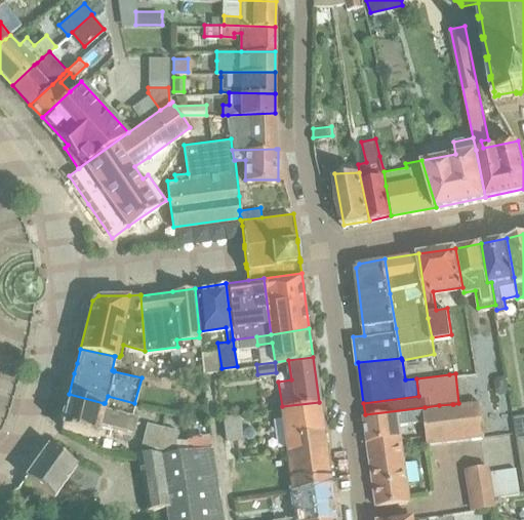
[(104,403),(69,394),(62,426),(97,434),(99,424),(132,432),(137,416),(131,415),(130,415),(103,408),(104,403)]
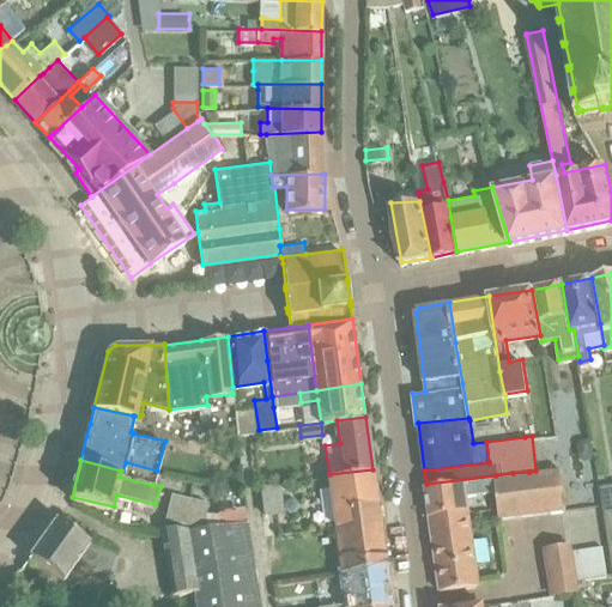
[(122,471),(121,471),(120,477),(152,485),(153,485),(157,471),(126,462),(122,471)]
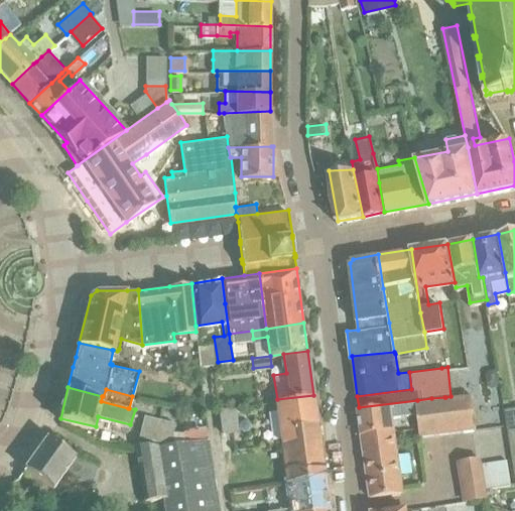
[(473,394),(459,395),(463,428),(477,427),(473,394)]
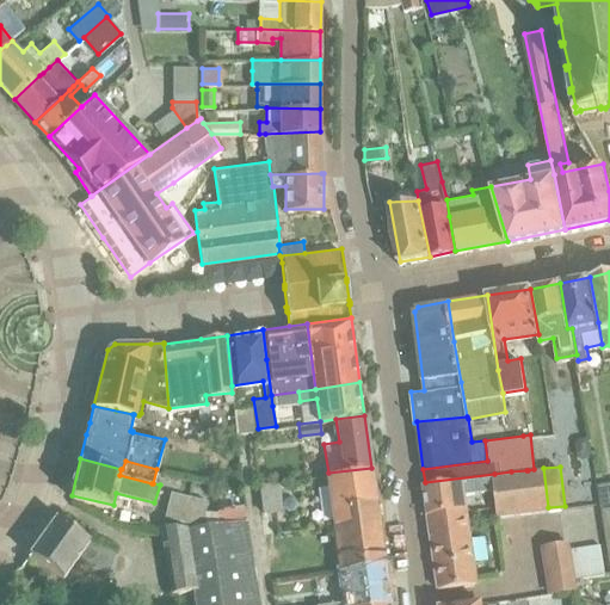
[(371,468),(328,473),(326,473),(333,522),(351,519),(349,504),(376,500),(371,468)]
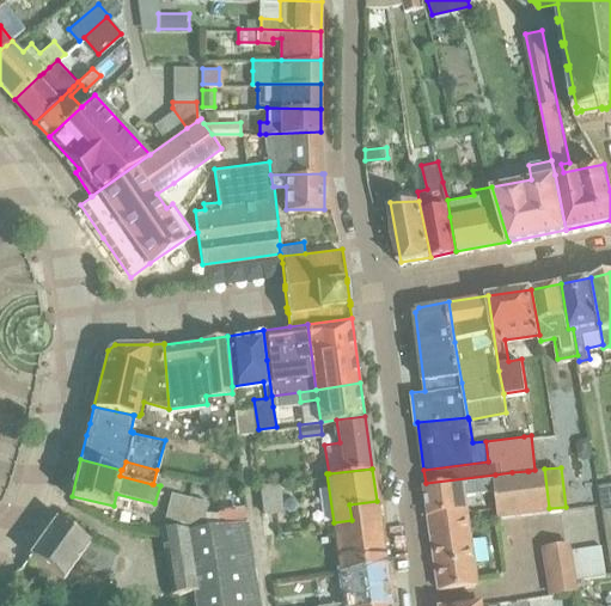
[(544,469),(529,471),(533,510),(549,508),(544,469)]
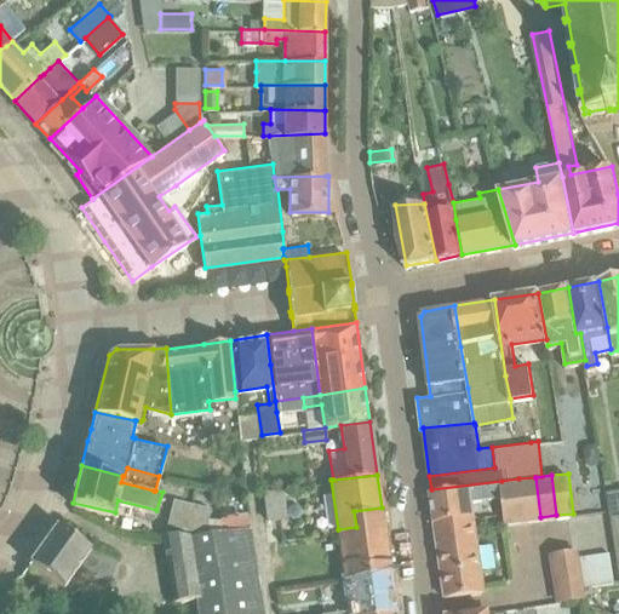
[(534,477),(519,478),(523,518),(540,517),(536,477),(534,477)]
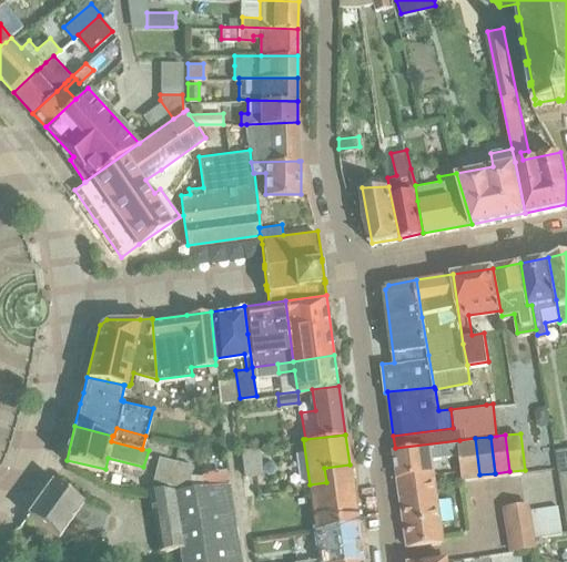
[(479,474),(475,438),(459,440),(461,453),(464,477),(479,474)]
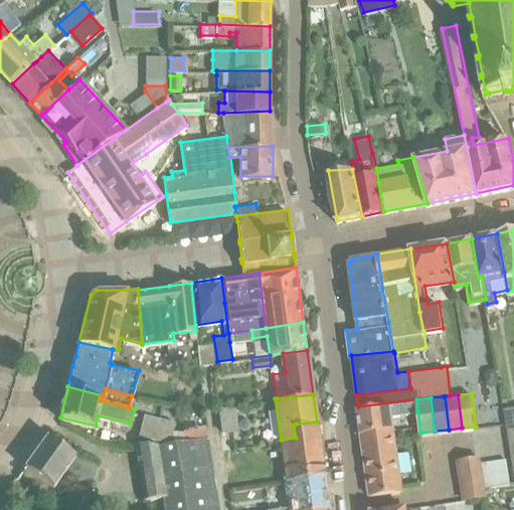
[(417,411),(416,399),(358,406),(361,432),(394,428),(393,413),(417,411)]
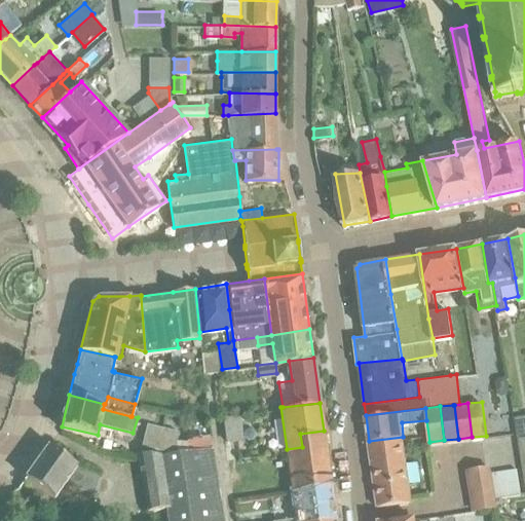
[(223,414),(226,439),(245,436),(240,411),(223,414)]
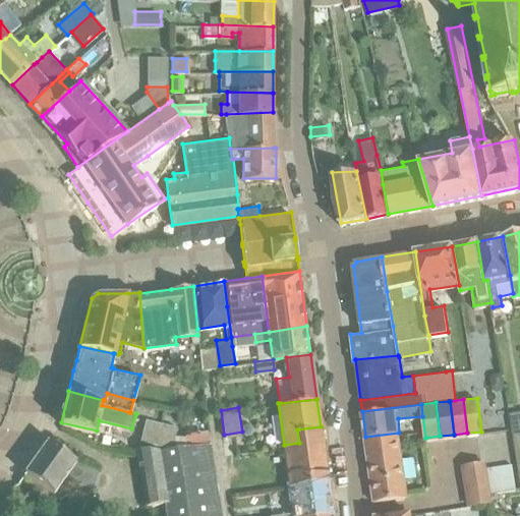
[(514,439),(519,438),(519,409),(510,411),(514,439)]
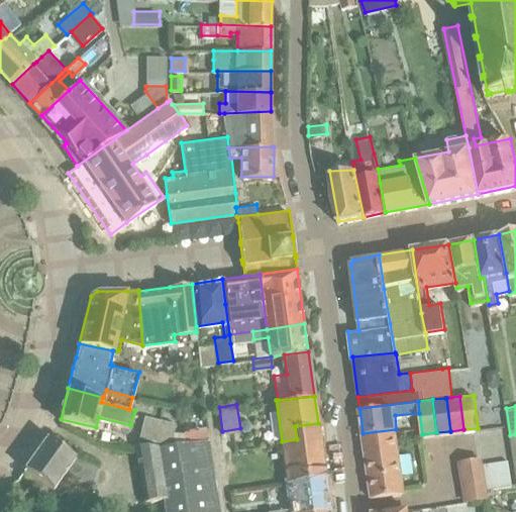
[(139,434),(171,442),(174,431),(177,421),(145,412),(139,434)]
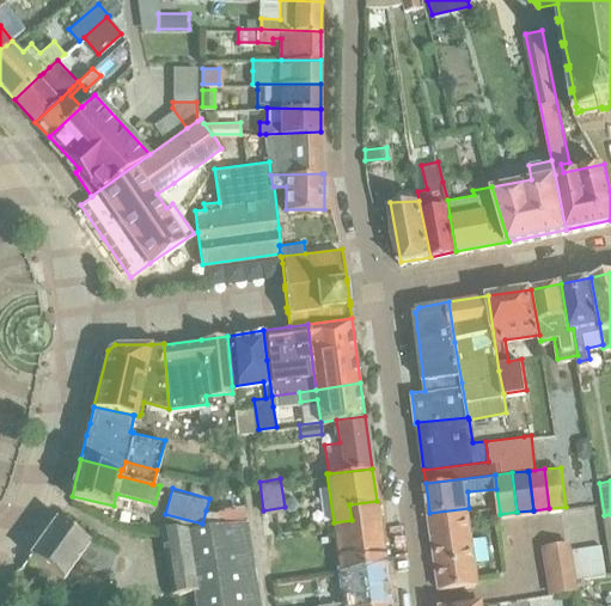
[(384,562),(377,501),(349,505),(352,520),(334,522),(341,568),(384,562)]
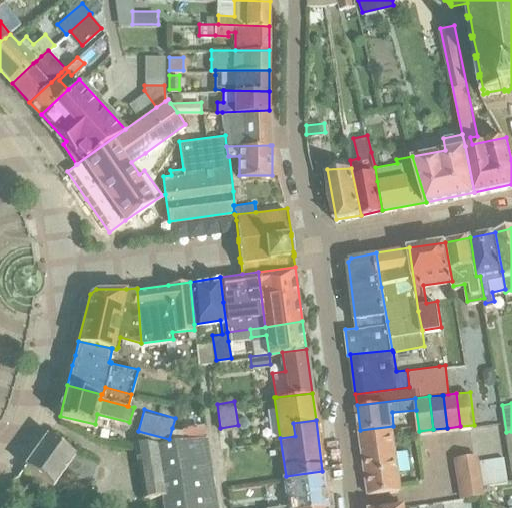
[(172,428),(169,439),(184,438),(207,434),(205,424),(181,427),(172,428)]
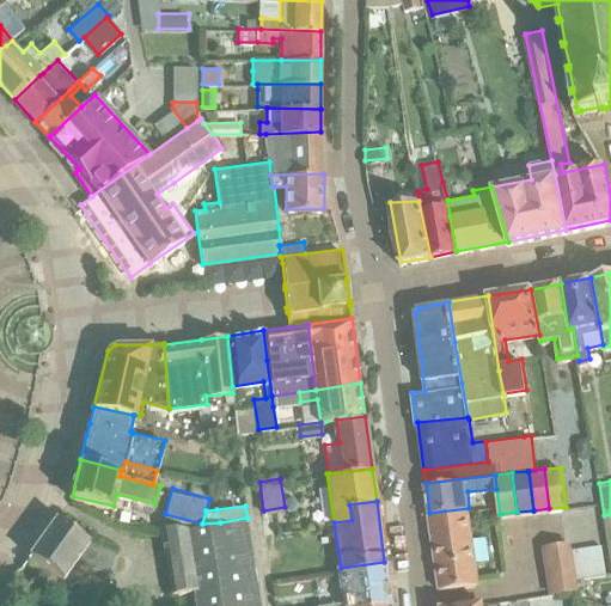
[(478,576),(469,508),(429,513),(440,587),(475,582),(478,576)]
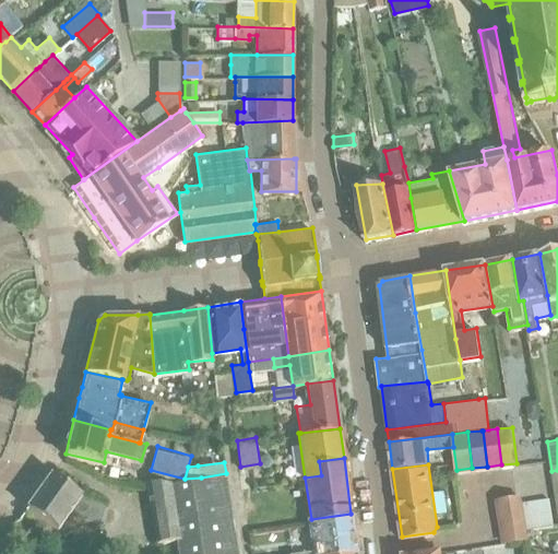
[(83,493),(51,472),(27,506),(58,527),(70,509),(99,521),(107,502),(83,493)]
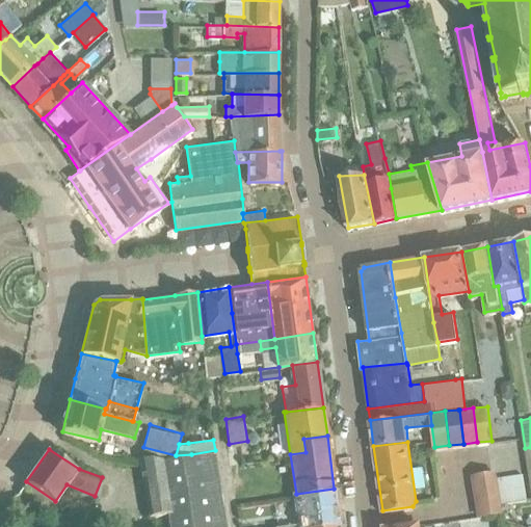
[(191,454),(176,455),(164,456),(170,510),(173,526),(226,526),(215,450),(191,454)]
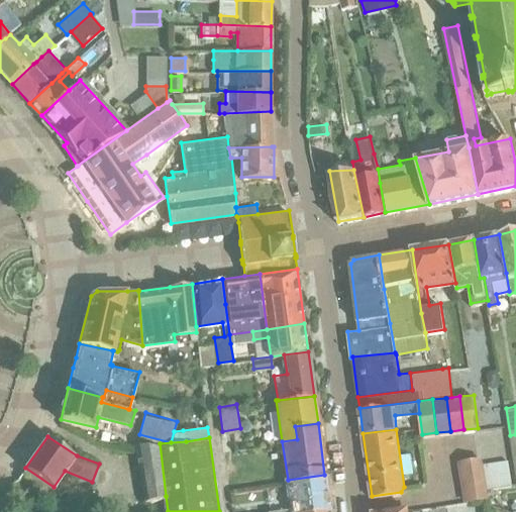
[(166,496),(160,443),(135,441),(145,499),(166,496)]
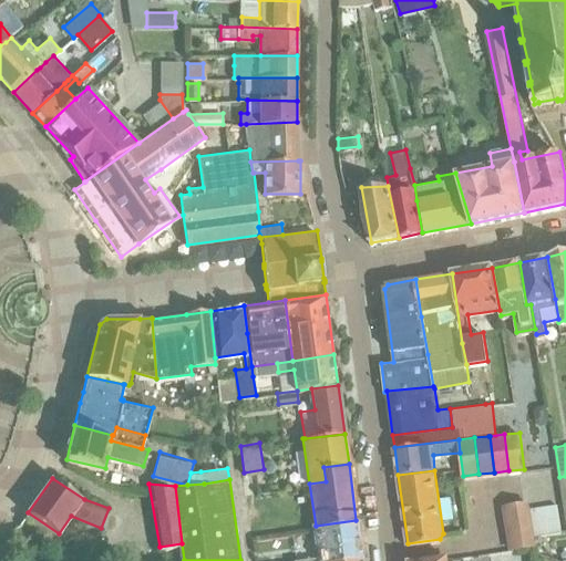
[(532,515),(531,507),(530,501),(506,505),(508,518),(532,515)]
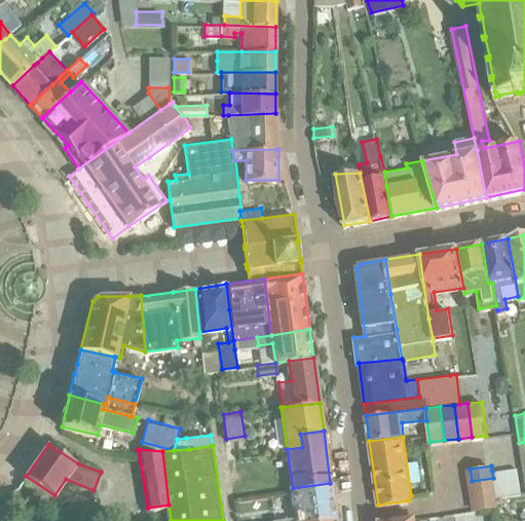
[(517,467),(504,469),(509,493),(521,491),(517,467)]
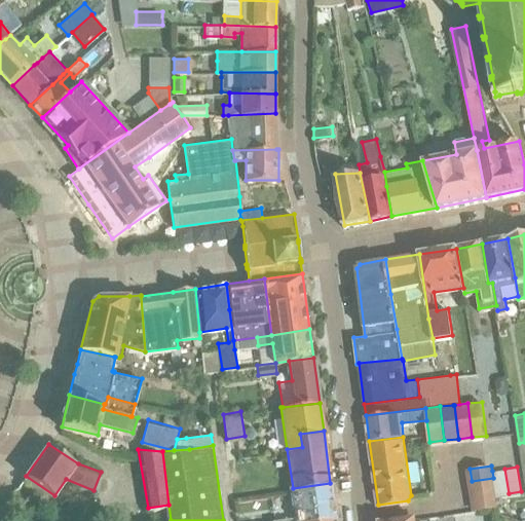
[(504,469),(492,471),(493,478),(495,490),(495,495),(509,493),(504,469)]
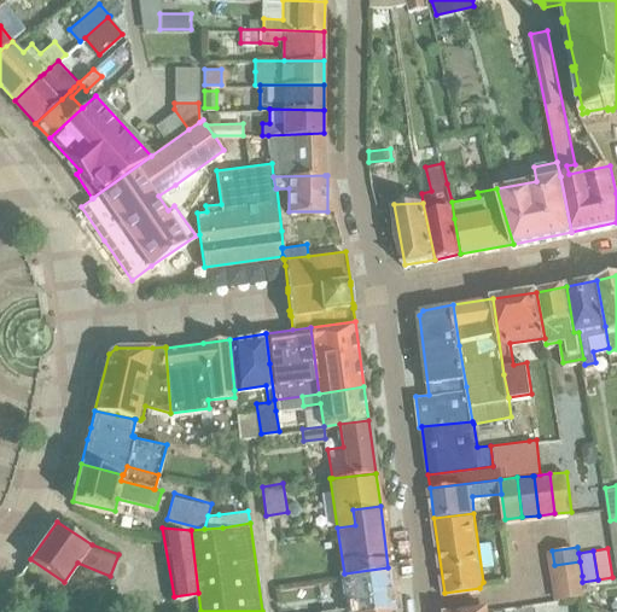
[(582,576),(580,561),(554,565),(557,581),(582,576)]
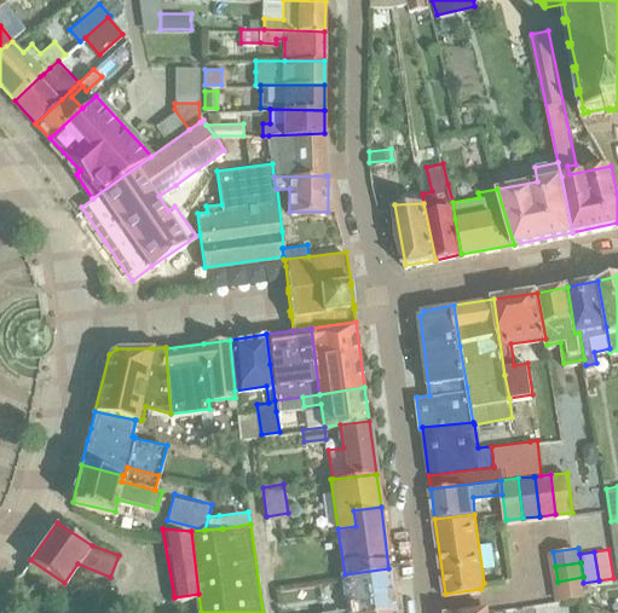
[(388,568),(345,574),(350,607),(305,612),(304,612),(365,612),(394,608),(388,568)]
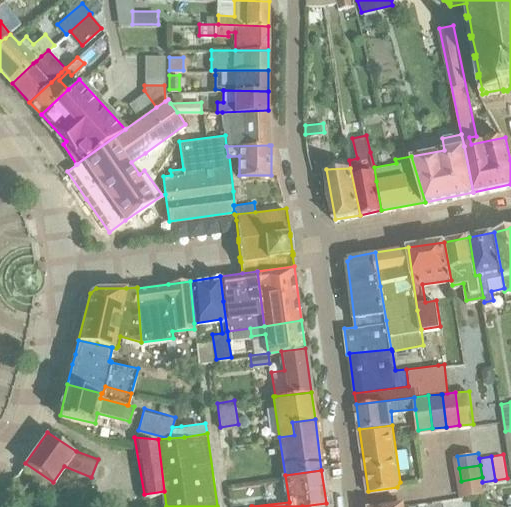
[(482,482),(482,477),(461,481),(463,494),(484,491),(482,482)]
